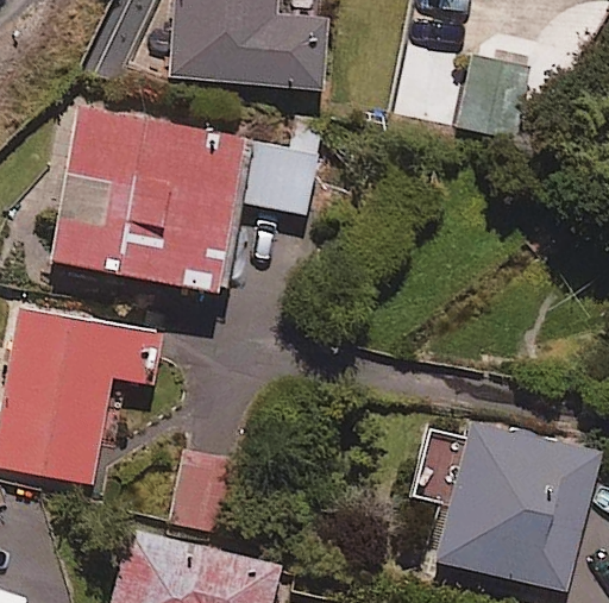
[(169,0),(163,77),(324,92),(332,2),(305,0),(169,0)]
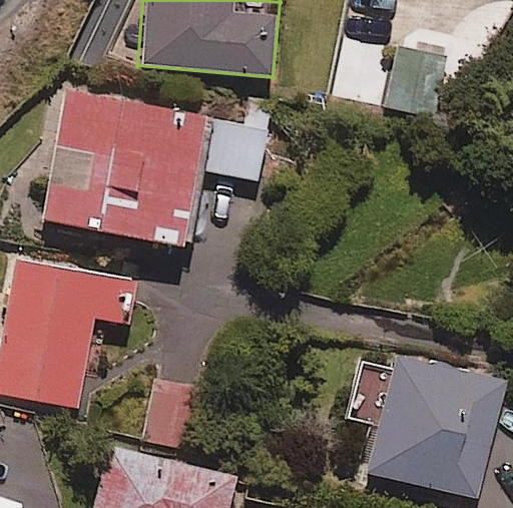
[(450,59),(404,42),(386,91),(433,108),(450,59)]
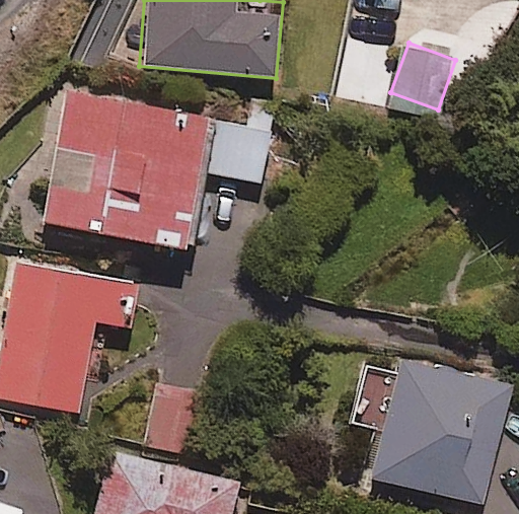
[(272,130),(68,90),(42,225),(187,252),(202,171),(262,182),(272,130)]
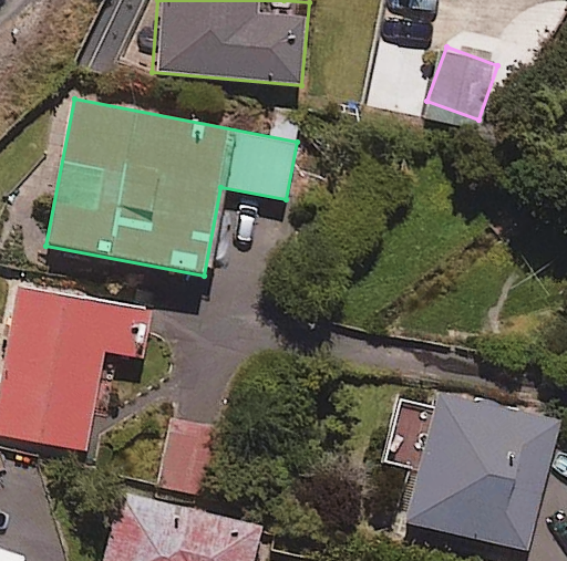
[(152,295),(19,271),(0,373),(0,417),(89,434),(106,336),(143,343),(152,295)]
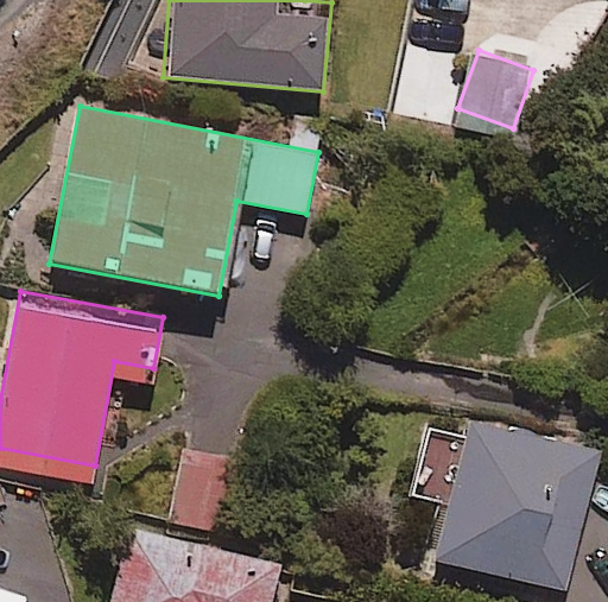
[(600,456),(470,422),(467,438),(434,430),(417,495),(449,504),(435,558),(565,591),(600,456)]
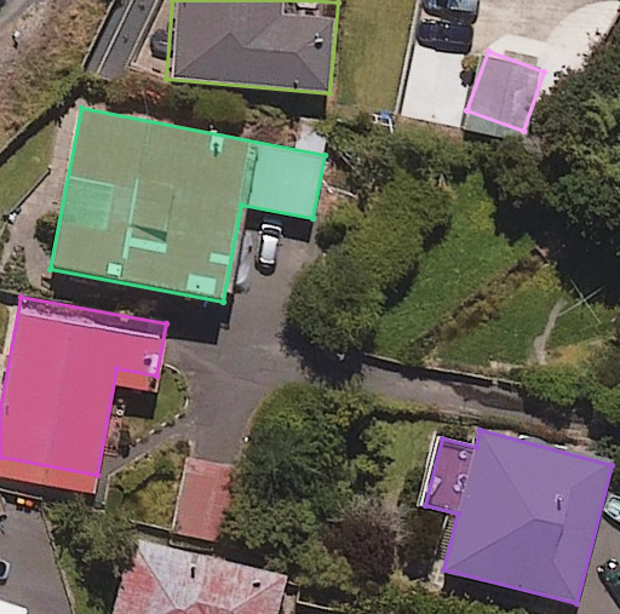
[(256,469),(196,458),(183,532),(241,543),(256,469)]
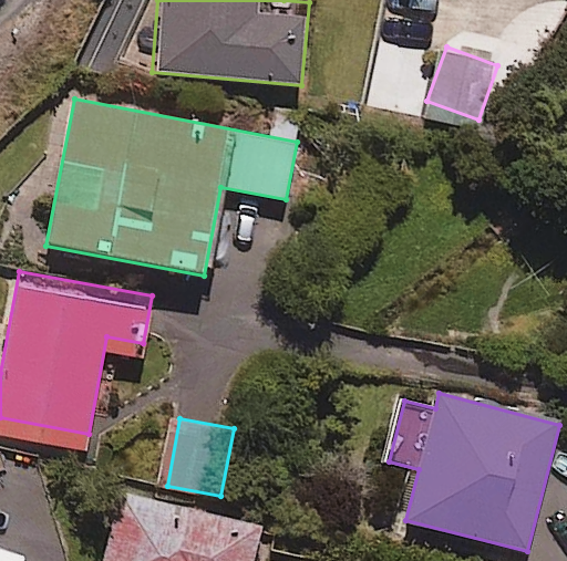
[(144,497),(136,527),(114,520),(103,560),(253,560),(261,528),(144,497)]
